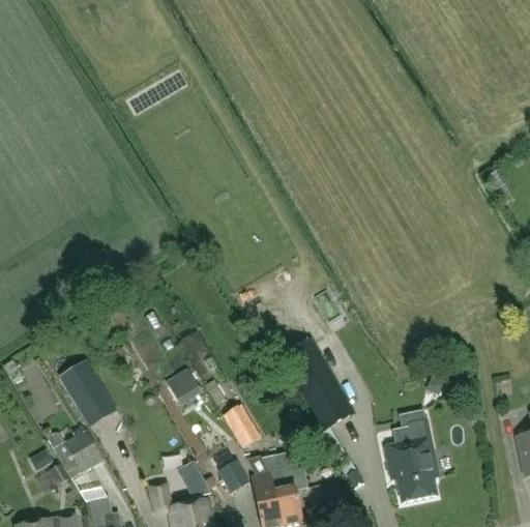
[(283,356),(291,371),(324,428),(351,412),(310,341),(283,356)]
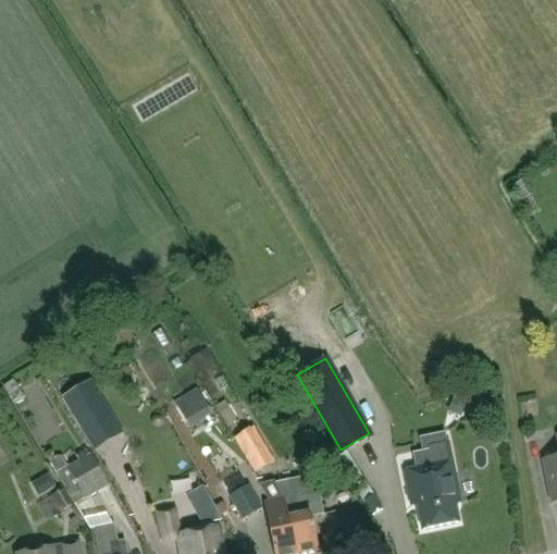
[(89,377),(62,393),(84,430),(112,414),(89,377)]
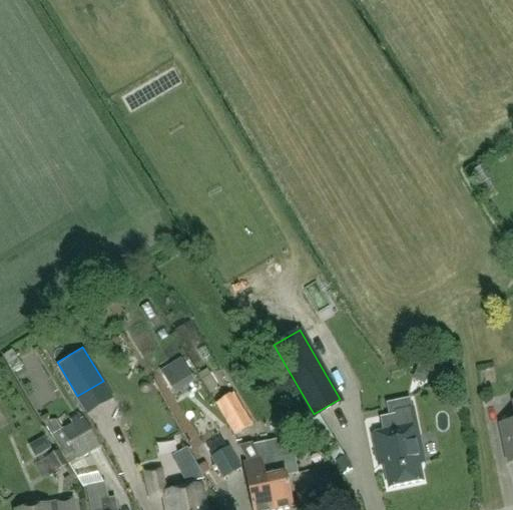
[(200,377),(233,432),(251,422),(218,367),(200,377)]
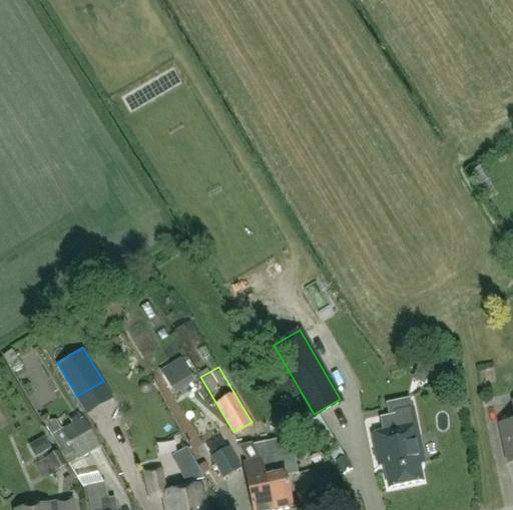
[(512,400),(512,417),(499,421),(507,461),(512,459),(512,396),(512,397),(512,400)]
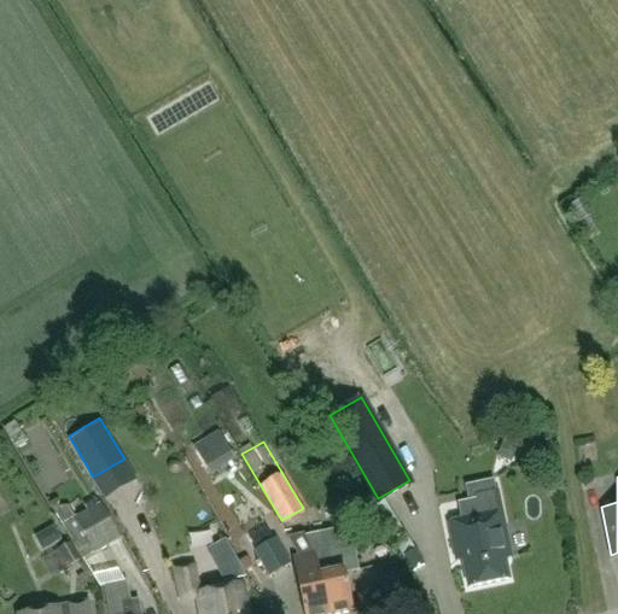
[(0,524),(17,515),(0,484),(0,524)]
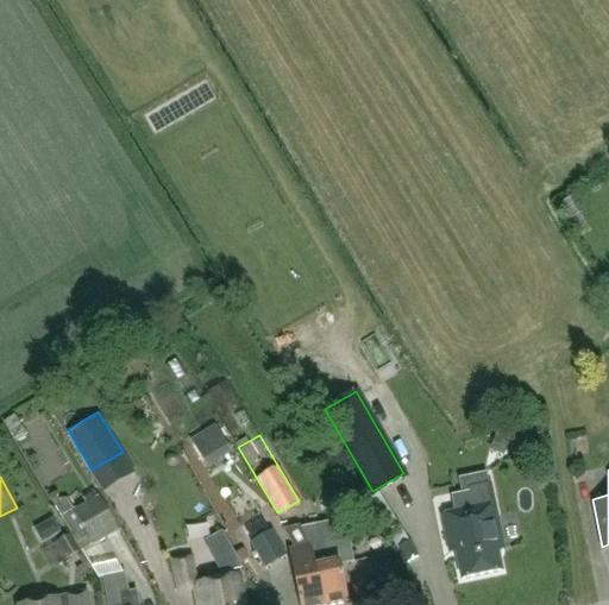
[(73,508),(93,541),(118,525),(99,492),(75,506),(73,508)]
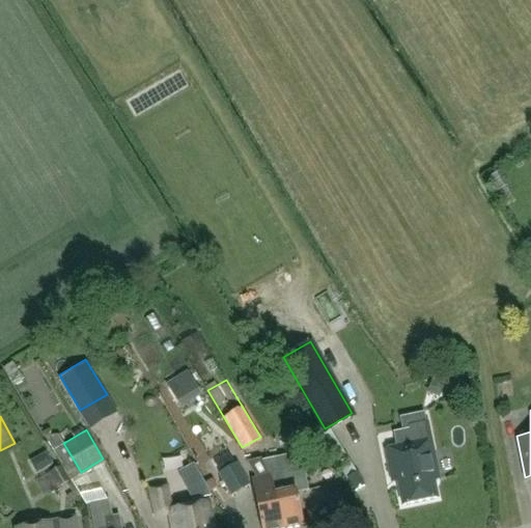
[(396,478),(401,503),(437,496),(434,478),(439,477),(430,438),(386,446),(392,479),(396,478)]
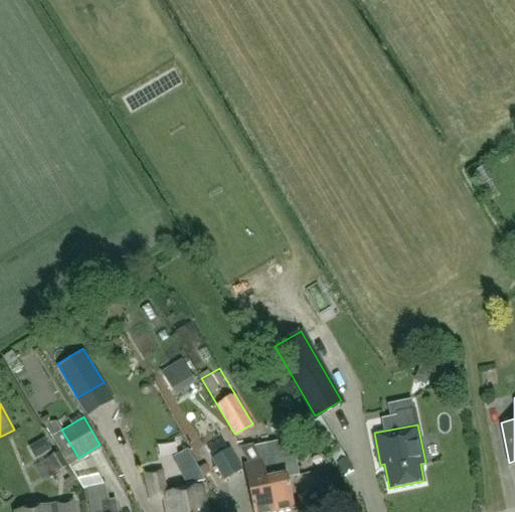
[(253,444),(262,458),(268,479),(271,491),(273,490),(278,510),(294,506),(286,474),(293,473),(288,452),(277,455),(273,439),(253,444)]
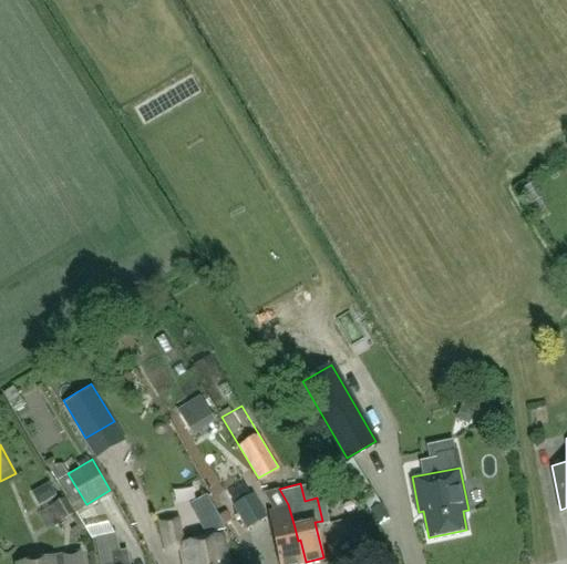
[(268,509),(280,563),(297,563),(306,562),(300,540),(298,541),(295,527),(288,504),(279,489),(278,486),(261,489),(268,509)]
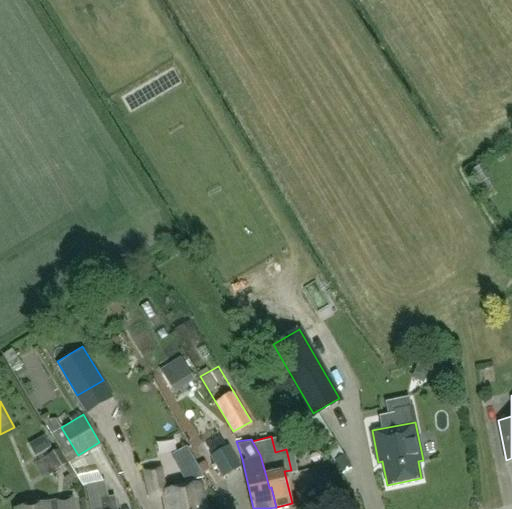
[(228,445),(210,455),(223,476),(240,465),(228,445)]
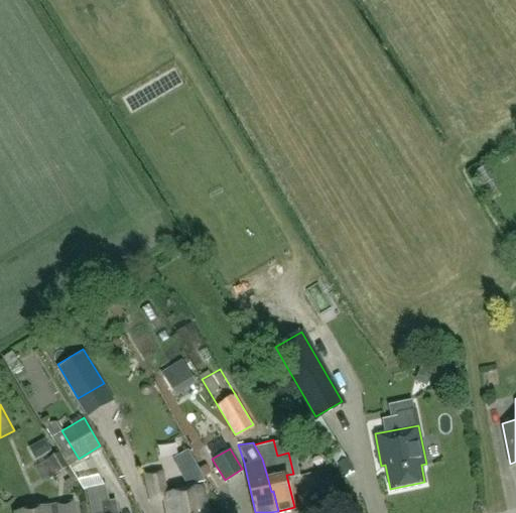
[(348,457),(339,463),(346,475),(355,470),(348,457)]
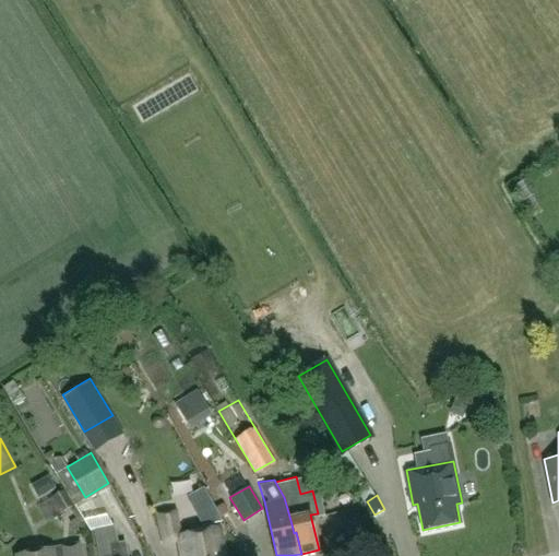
[(180,534),(175,508),(156,511),(164,543),(179,540),(182,555),(223,555),(217,527),(180,534)]
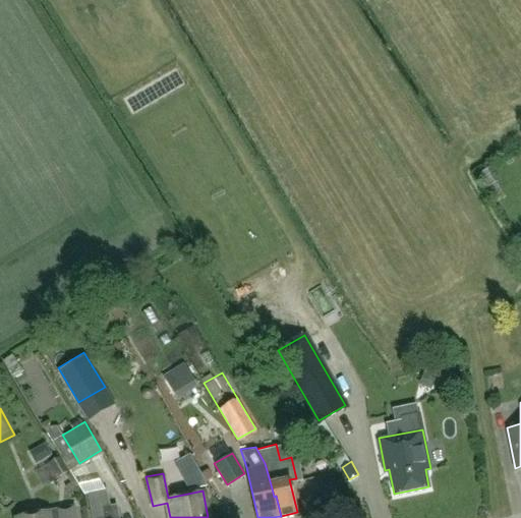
[(106,487),(88,492),(93,517),(119,517),(116,502),(109,504),(106,487)]
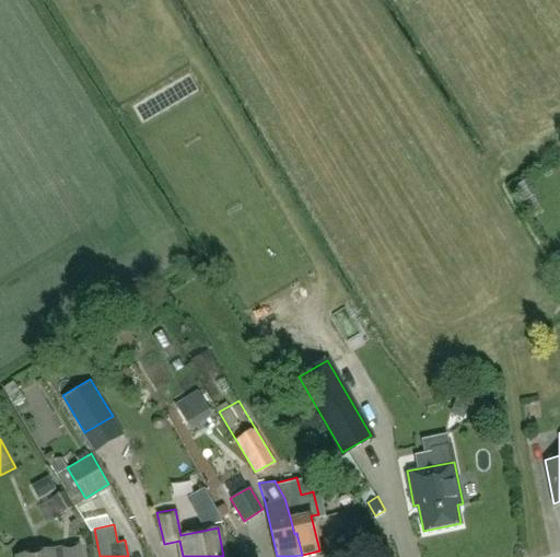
[(81,556),(79,542),(16,555),(16,556),(81,556)]
